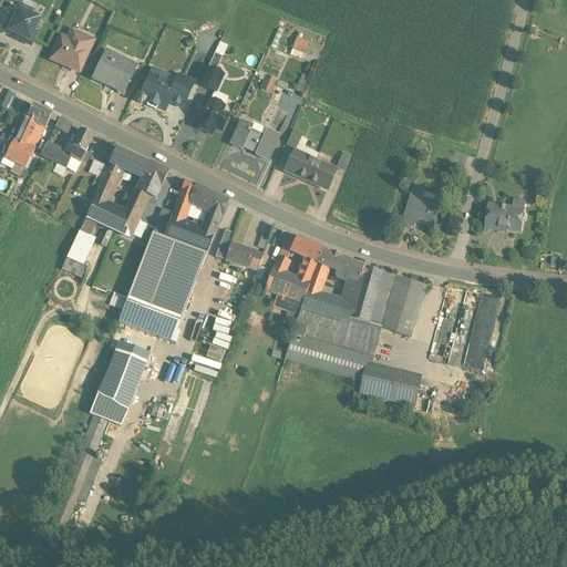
[(39,19),(19,9),(16,16),(9,30),(9,31),(21,37),(29,40),(34,28),(39,19)]
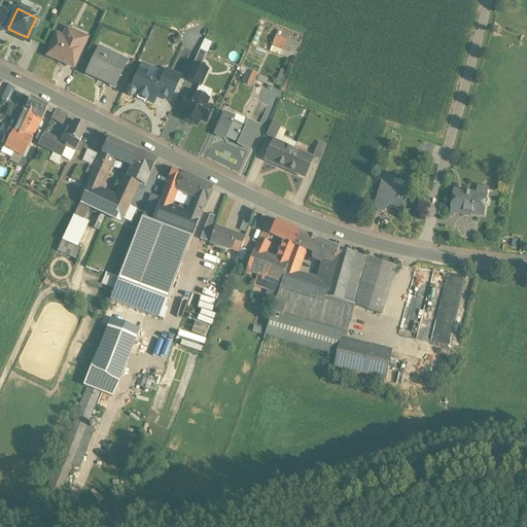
[(3,9),(0,16),(0,28),(7,31),(8,29),(8,28),(14,14),(3,9)]
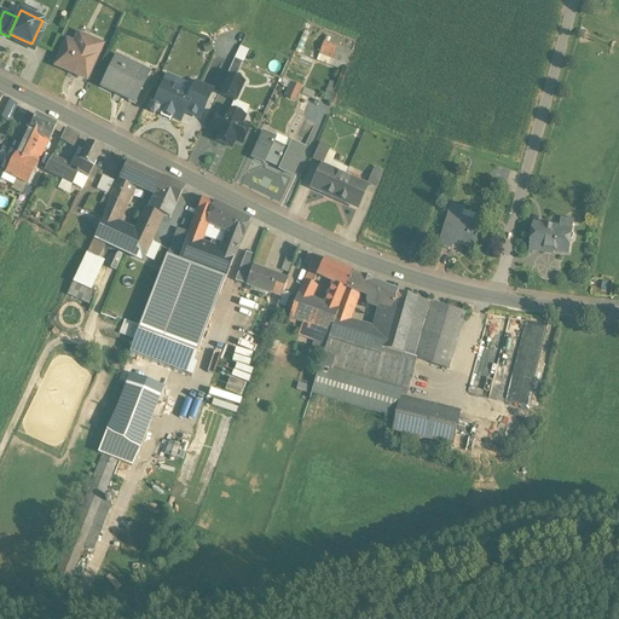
[(139,18),(136,32),(148,35),(152,22),(139,18)]
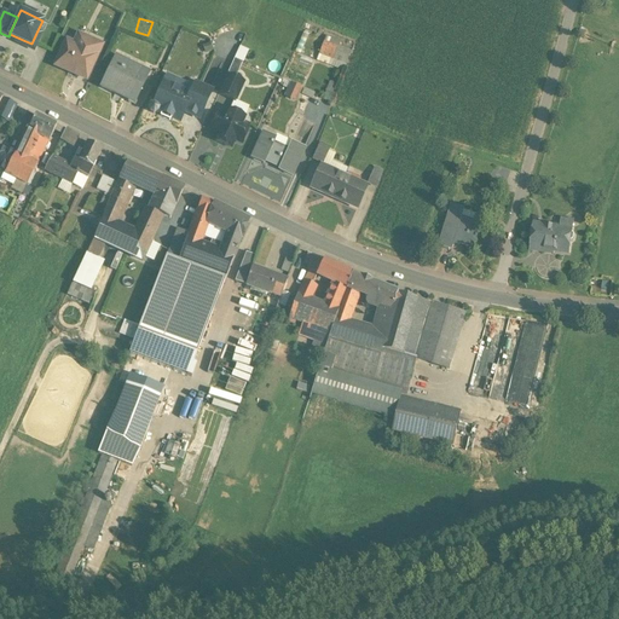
[(38,30),(32,44),(23,40),(22,44),(33,48),(41,33),(38,30)]
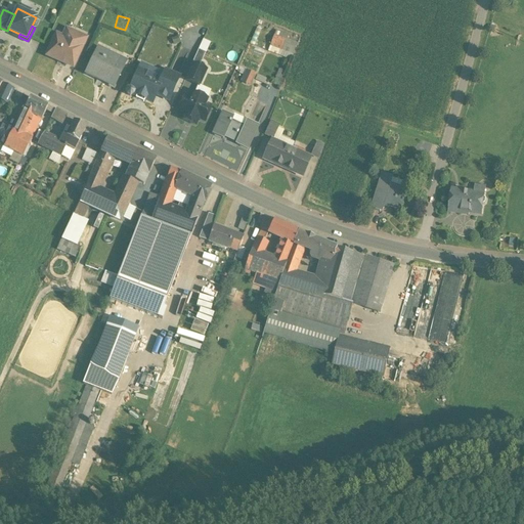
[(72,41),(55,34),(47,52),(62,59),(61,61),(73,67),(86,38),(75,33),(72,41)]
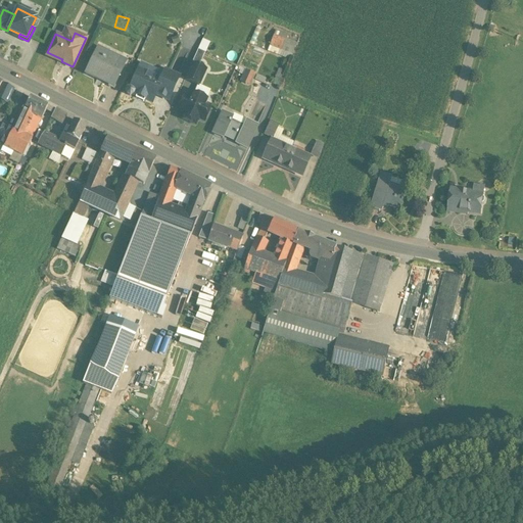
[(295,45),(274,36),(270,45),(292,54),(295,45)]
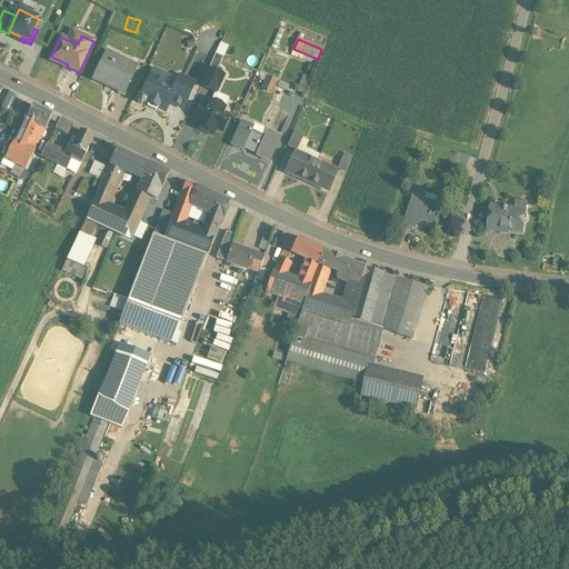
[(221,42),(210,67),(213,69),(215,67),(218,68),(228,47),(221,42)]
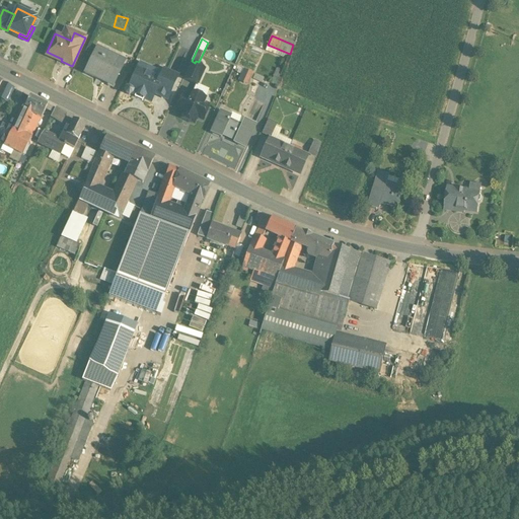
[(290,54),(268,45),(266,51),(287,59),(290,54)]
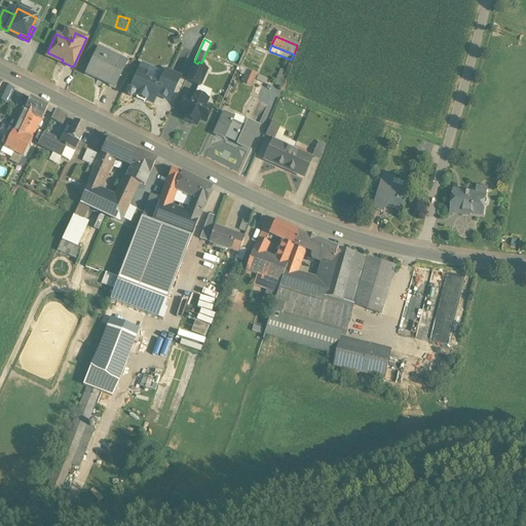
[(126,62),(99,47),(85,73),(96,78),(97,76),(115,85),(126,62)]
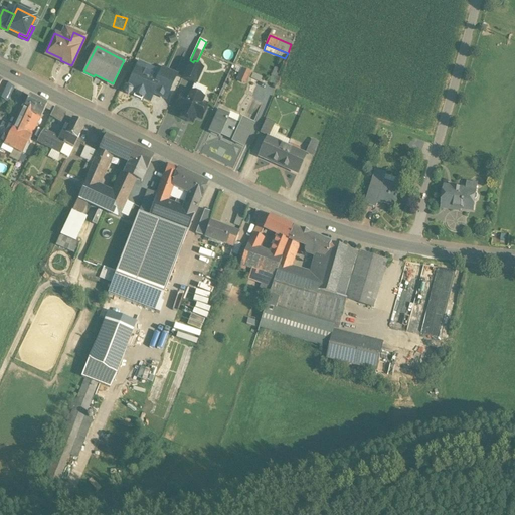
[(202,67),(190,61),(183,78),(195,83),(202,67)]
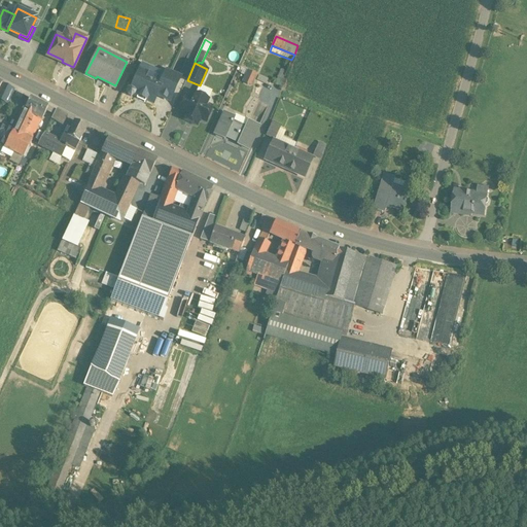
[(163,79),(140,69),(132,89),(131,88),(128,89),(127,92),(128,95),(131,96),(134,95),(134,94),(152,103),(156,94),(170,100),(180,77),(167,71),(163,79)]
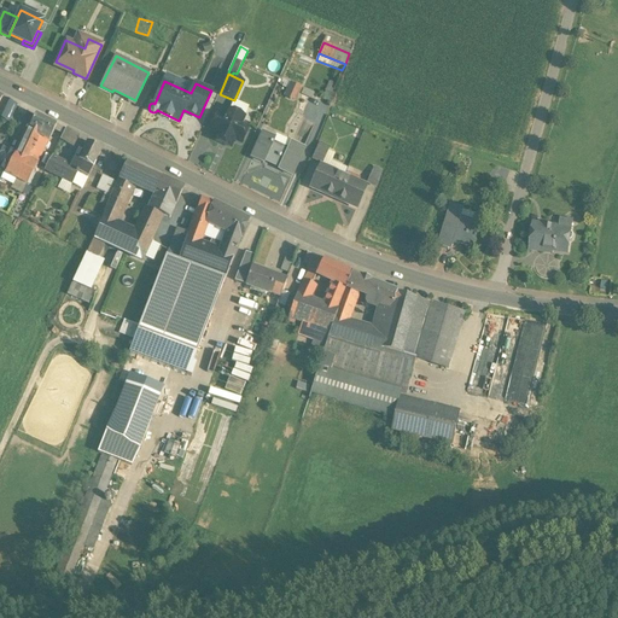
[(301,87),(291,83),(289,88),(286,93),(296,97),(301,87)]
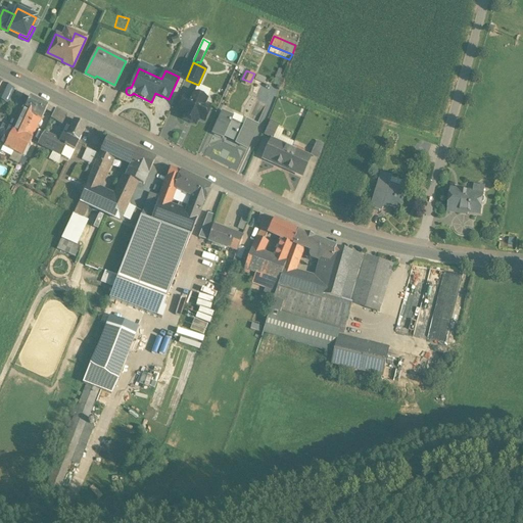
[(13,88),(2,82),(0,86),(0,97),(7,100),(13,88)]
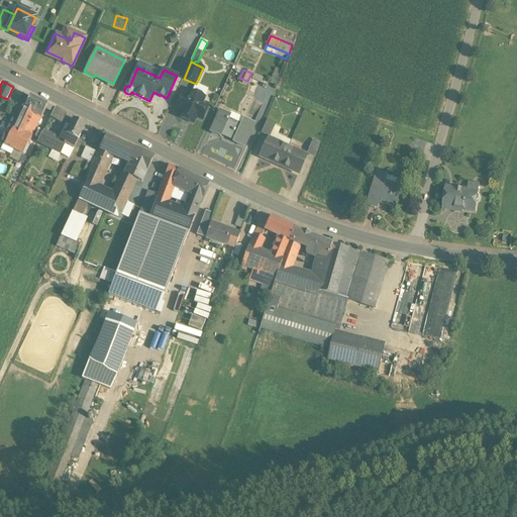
[(204,97),(191,91),(189,98),(182,95),(177,107),(183,110),(180,117),(193,122),(196,116),(202,119),(208,106),(201,103),(204,97)]
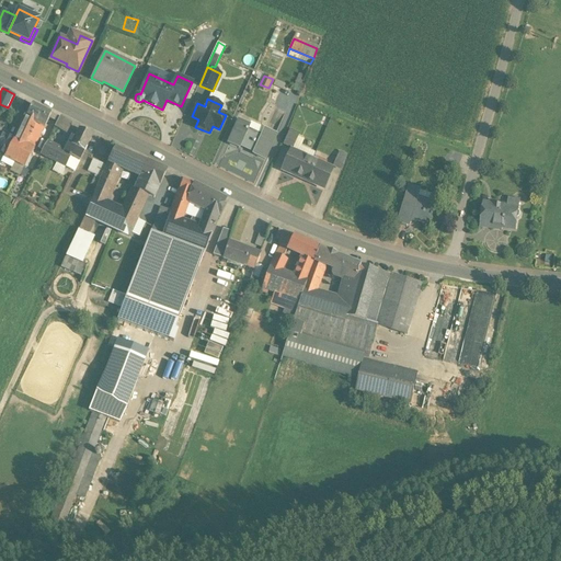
[(52,113),(32,103),(25,116),(35,122),(35,123),(43,126),(45,127),(52,113)]
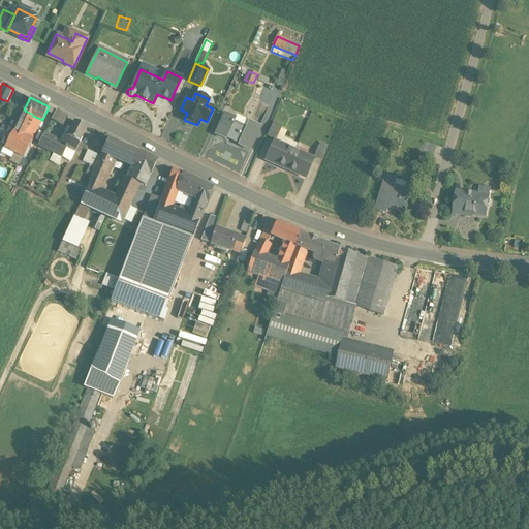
[(33,115),(24,110),(14,130),(24,135),(30,123),(33,116),(33,115)]
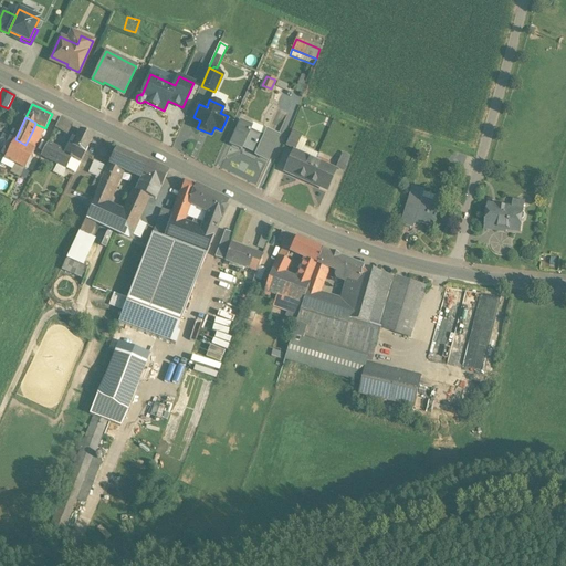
[(71,124),(60,117),(55,126),(65,133),(71,124)]
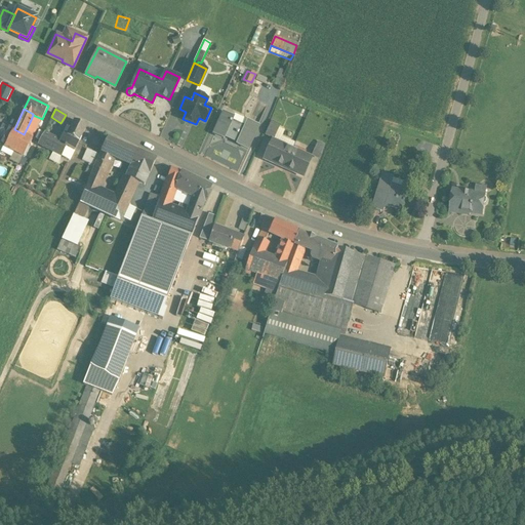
[(244,127),(232,121),(233,117),(224,113),(213,133),(224,137),(225,135),(238,142),(237,145),(247,149),(258,126),(247,121),(244,127)]
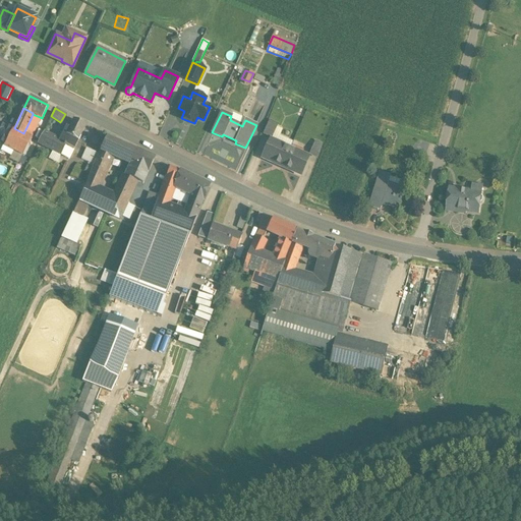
[(40,117),(33,114),(30,121),(32,122),(34,123),(37,124),(40,117)]
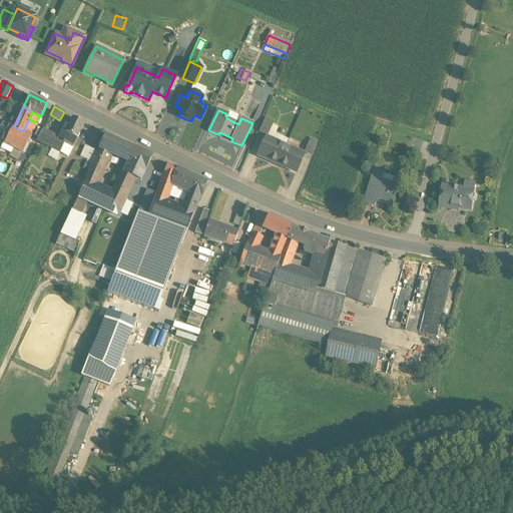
[(84,123),(73,117),(68,125),(66,124),(62,130),(60,129),(57,136),(56,138),(64,141),(72,146),(84,123)]
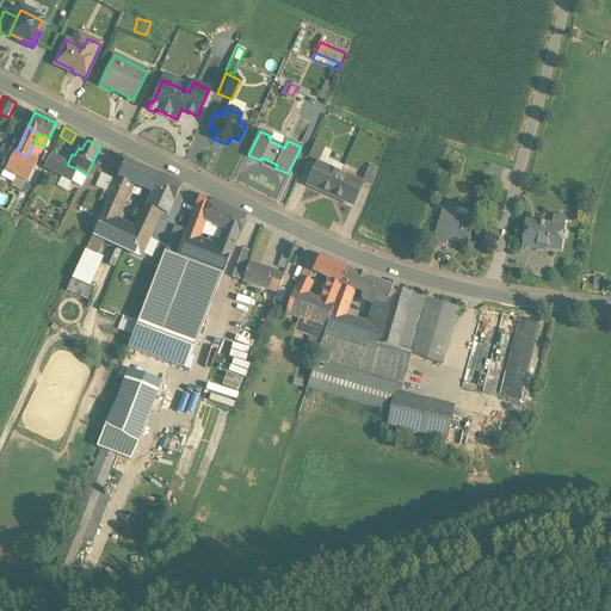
[(325,146),(315,141),(308,155),(319,160),(325,146)]
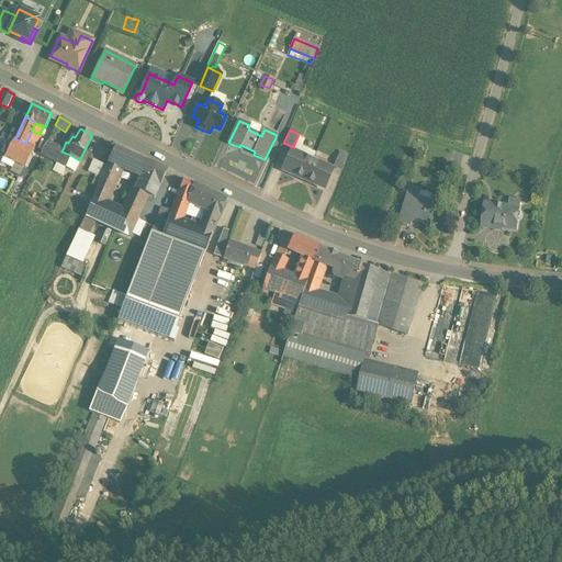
[(0,152),(6,155),(13,139),(0,133),(0,152)]
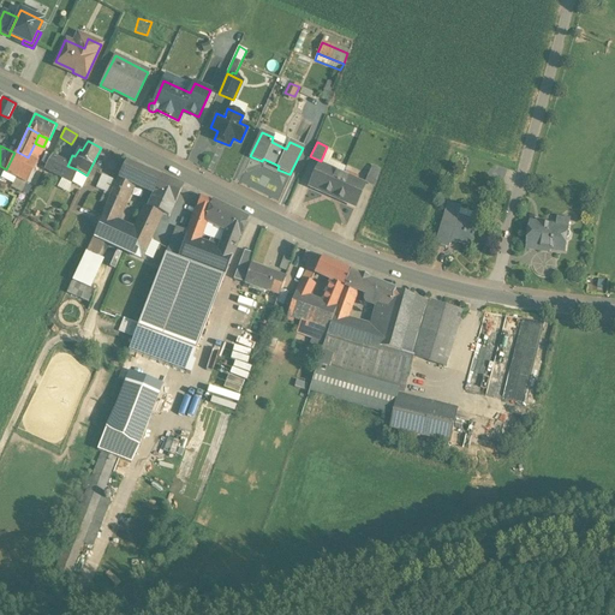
[(17,151),(16,151),(15,153),(6,169),(5,169),(28,181),(37,162),(17,151)]
